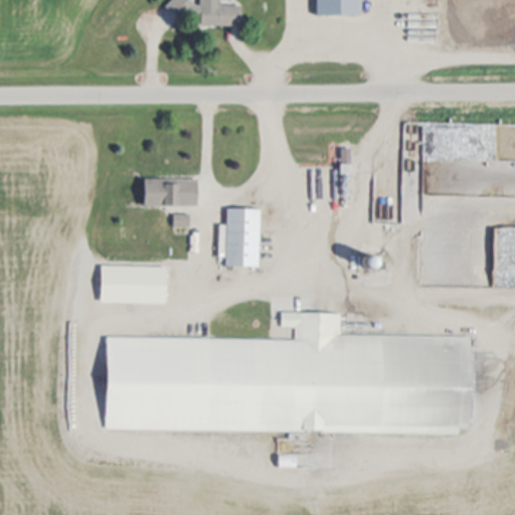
[(219,0),(172,0),(172,17),(201,17),(201,25),(241,26),(242,5),(219,5),(219,0)]
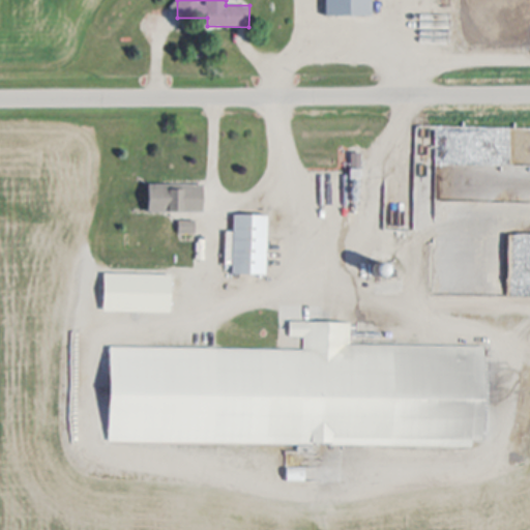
[(327,0),(327,16),(374,16),(373,0),(327,0)]
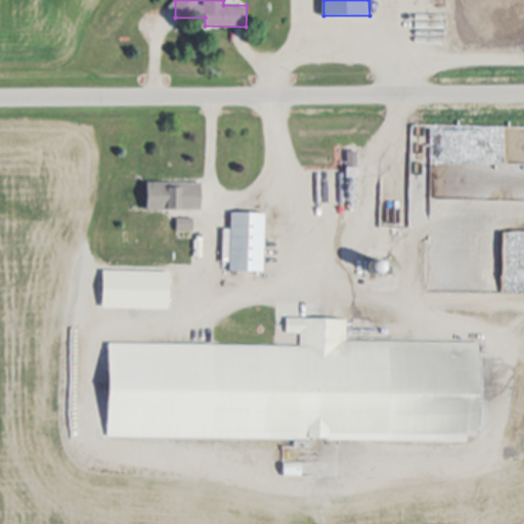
[(148,209),(199,210),(200,185),(148,184),(148,209)]
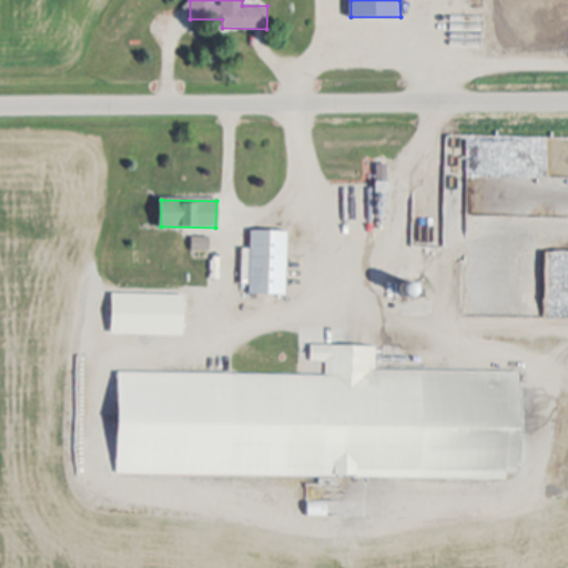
[(288,232),(251,231),(250,266),(251,266),(250,295),(287,296),(288,232)]
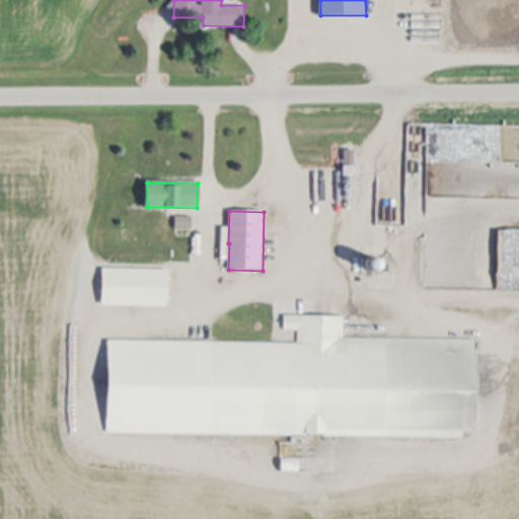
[(169,270),(102,268),(101,305),(168,307),(169,270)]
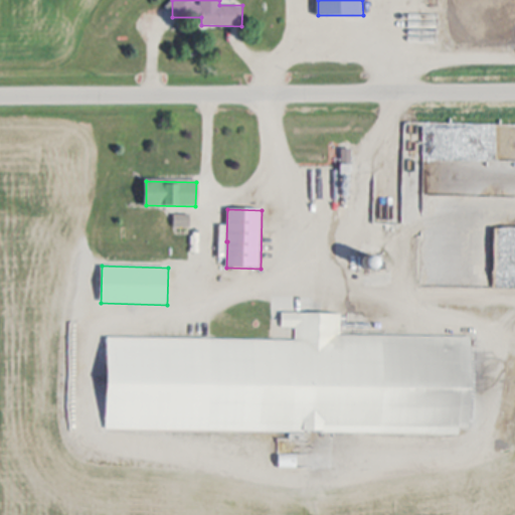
[(107,339),(107,431),(264,430),(262,433),(360,433),(379,409),(391,433),(457,432),(457,406),(465,406),(457,400),(463,393),(472,401),(471,348),(448,348),(424,375),(425,376),(425,388),(404,370),(419,353),(351,346),(346,339),(351,338),(338,313),(281,314),(295,338),(107,339)]
